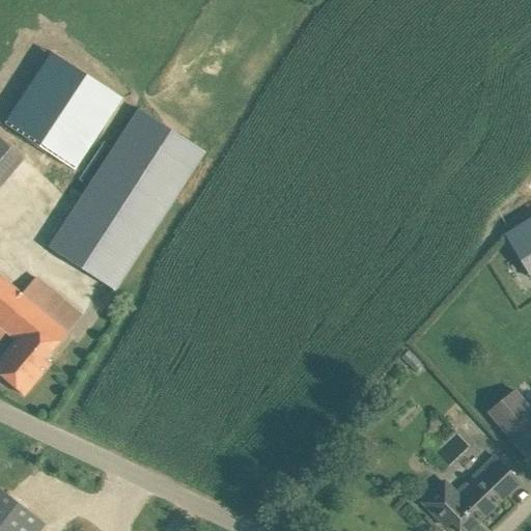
[(5,123),(75,169),(121,99),(52,53),(5,123)]
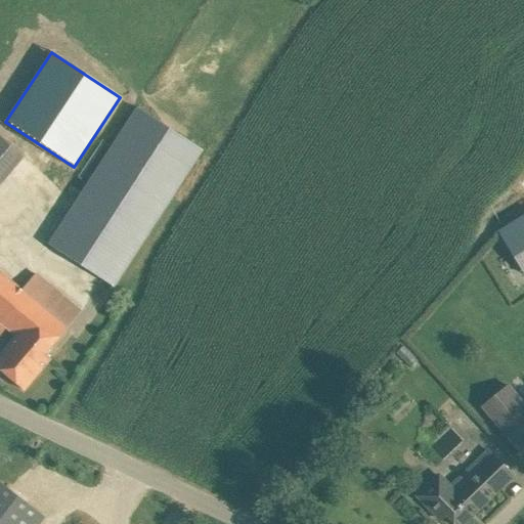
[(114,287),(203,149),(137,107),(48,245),(114,287)]
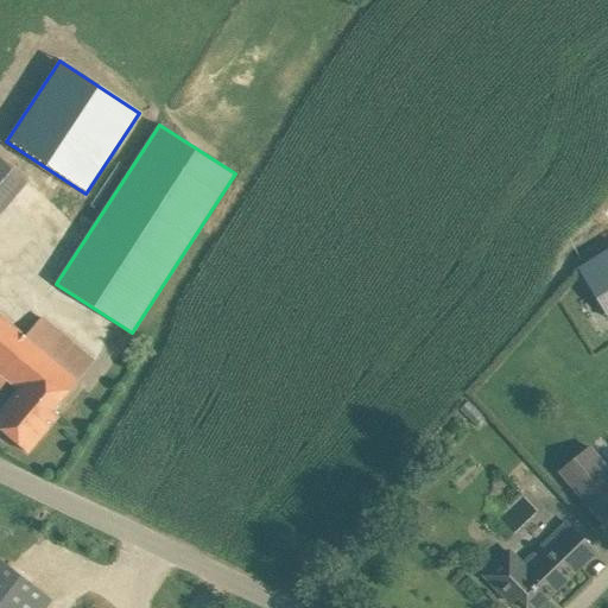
[(0,211),(26,181),(0,158),(0,211)]
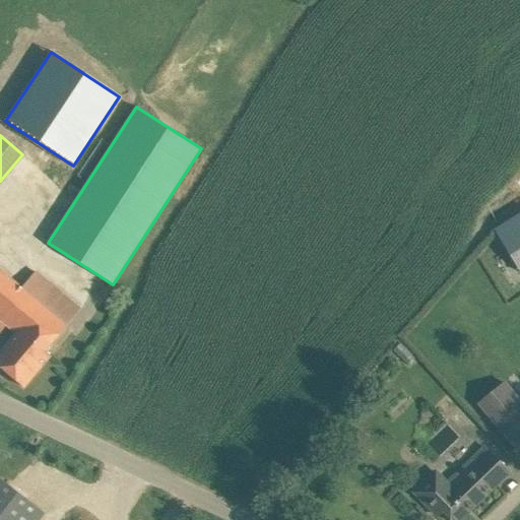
[(519,213),(495,231),(519,271),(519,213)]
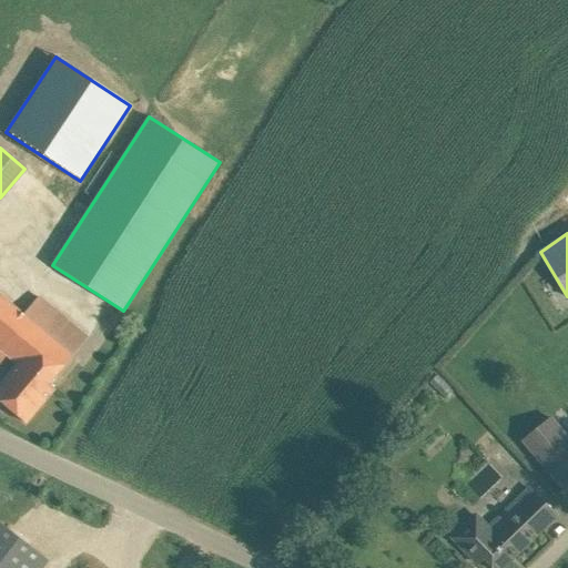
[(0,294),(0,348),(11,358),(10,359),(17,365),(0,384),(0,401),(27,423),(41,406),(56,389),(49,384),(72,356),(87,336),(57,311),(41,330),(23,315),(0,294)]
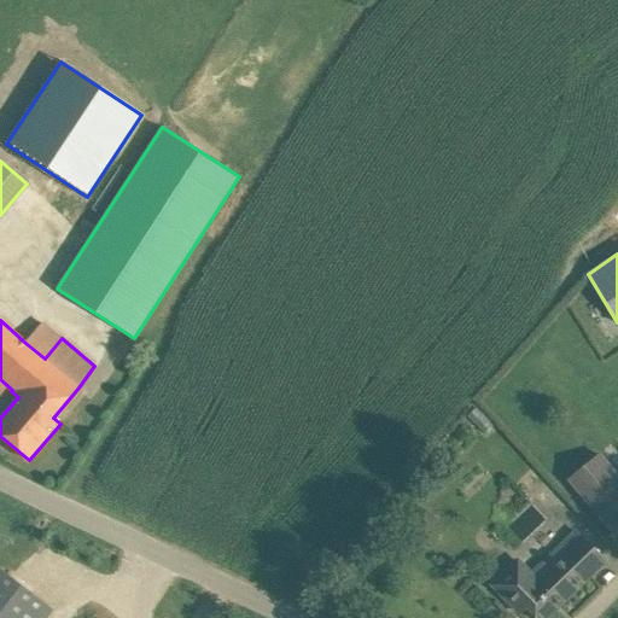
[(565,482),(614,537),(617,534),(617,478),(596,454),(565,482)]
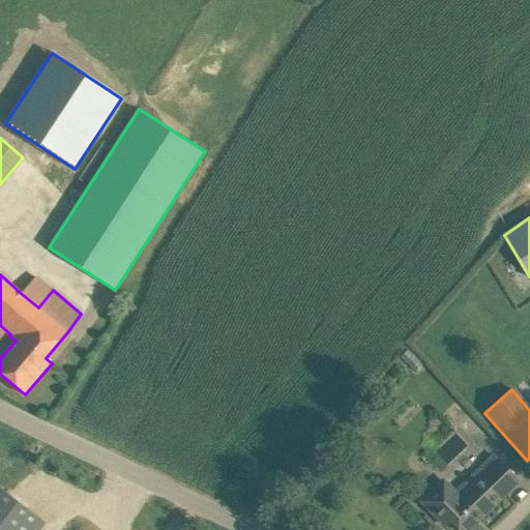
[(445,464),(465,445),(453,434),(434,451),(445,464)]
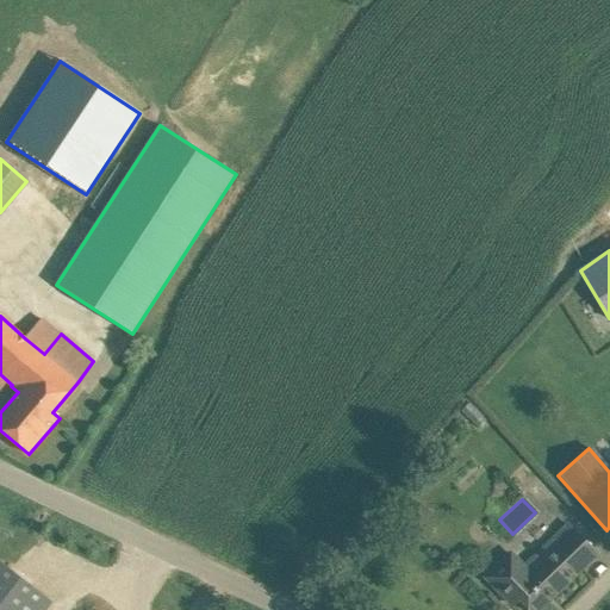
[(514,605),(521,599),(529,609),(537,609),(597,554),(570,524),(520,572),(510,561),(506,559),(489,576),(514,605)]
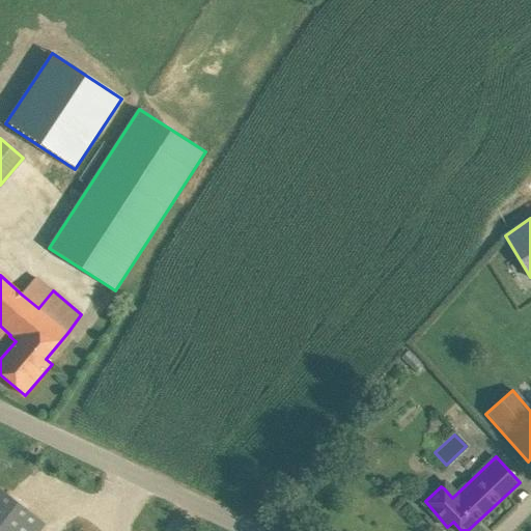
[(0,530),(38,530),(45,524),(0,488),(0,530)]
